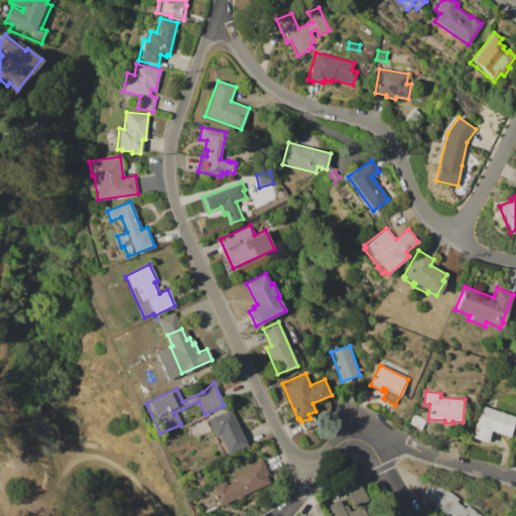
[(483,406),(515,417),(509,437),(491,430),(487,442),(472,437),(483,406)]
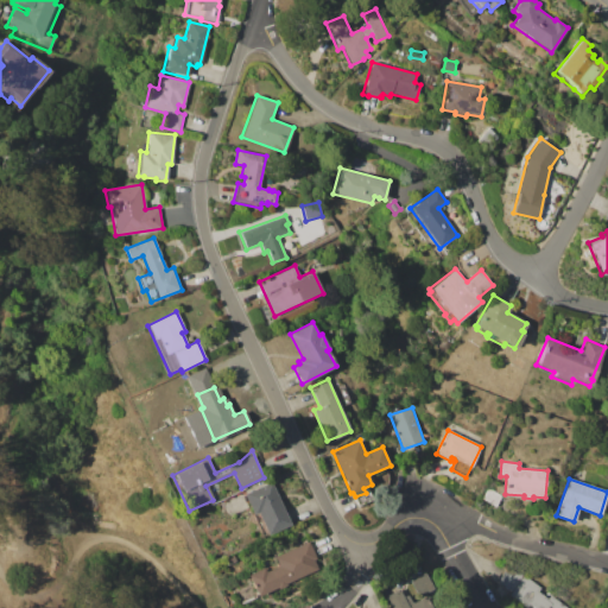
[(271,482),(290,524),(267,534),(258,513),(253,515),(244,494),(271,482)]
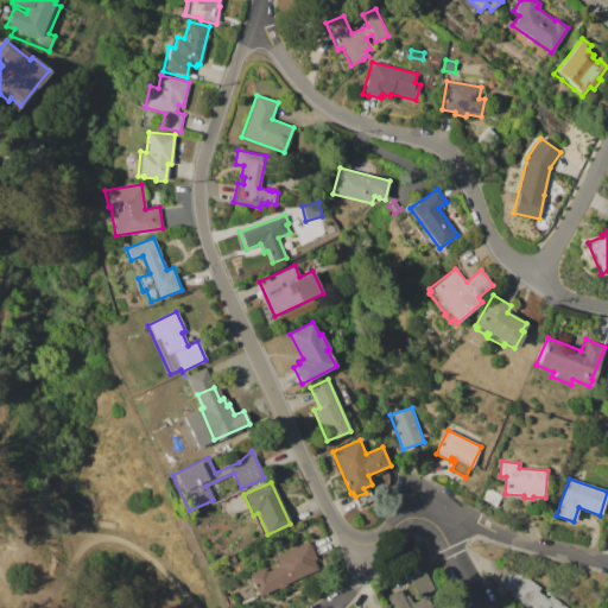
[(482,499),(489,488),(501,496),(495,507),(482,499)]
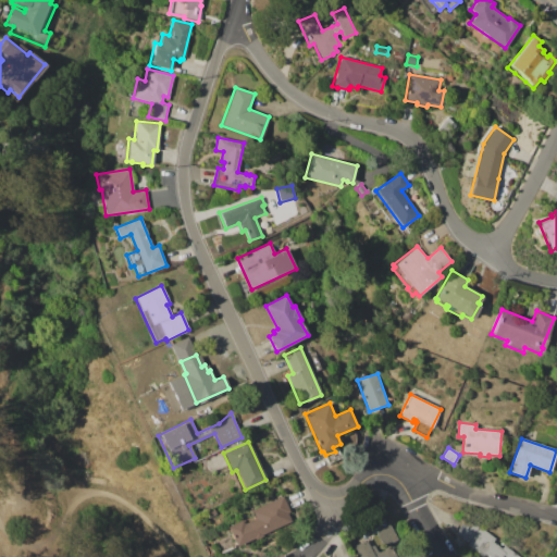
[(227,527),(242,520),(244,523),(255,518),(251,510),(283,496),(291,511),(287,514),(292,521),(262,535),(262,536),(255,541),(254,539),(236,547),(227,527)]
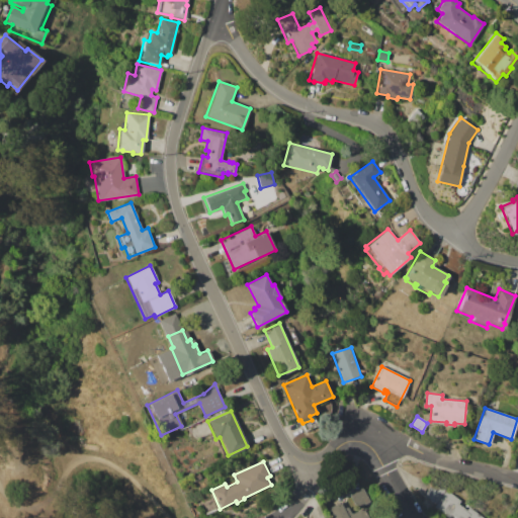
[(434,482),(461,500),(458,504),(467,510),(469,506),(479,512),(478,514),(484,517),(446,517),(444,516),(445,515),(434,507),(436,505),(430,500),(431,499),(425,495),(434,482)]
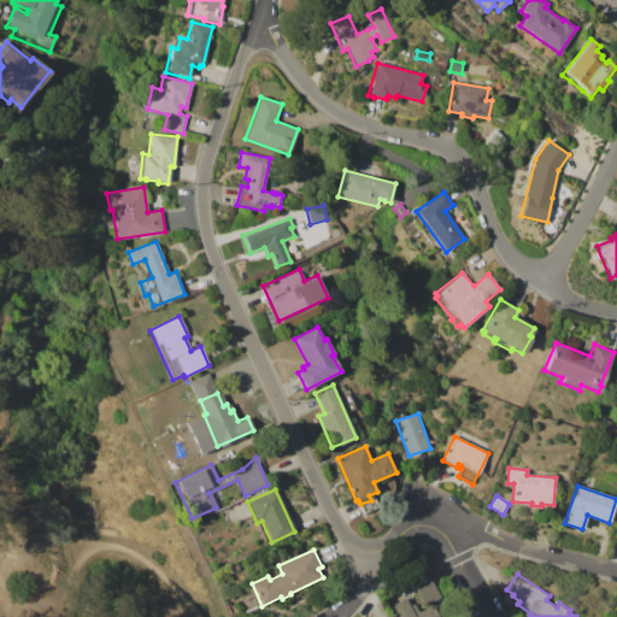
[(416,589),(432,581),(440,598),(424,605),(416,589)]
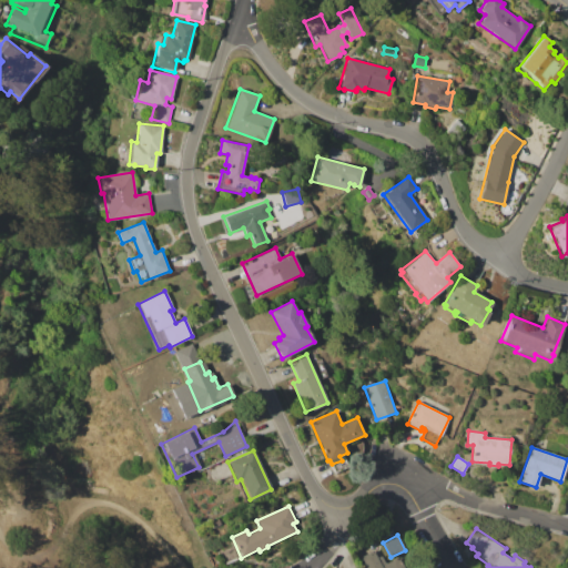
[(366,567),(361,557),(374,550),(377,558),(382,556),(385,564),(398,557),(404,567),(366,567)]
